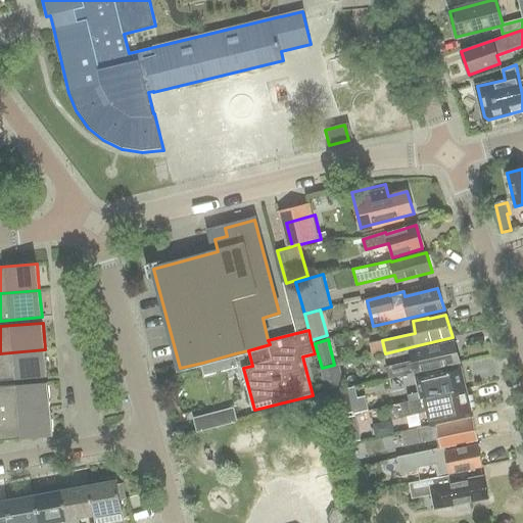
[(370,343),(373,355),(385,353),(382,340),(370,343)]
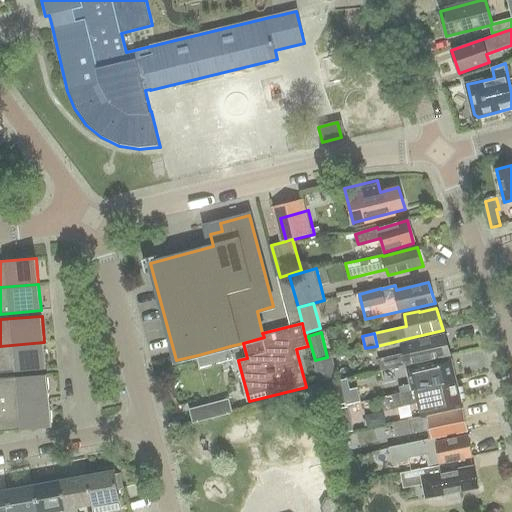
[(378,359),(381,371),(450,355),(444,334),(401,344),(404,353),(378,359)]
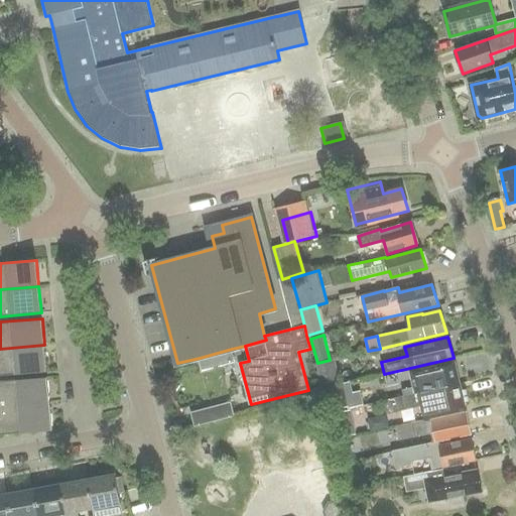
[(0,375),(47,371),(44,345),(0,349),(0,375)]
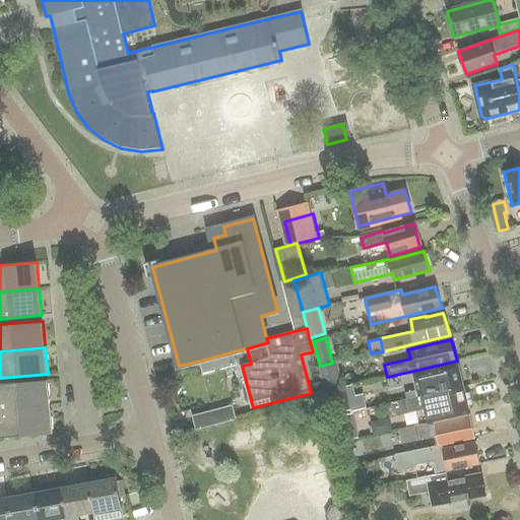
[(234,351),(201,361),(205,378),(239,369),(234,351)]
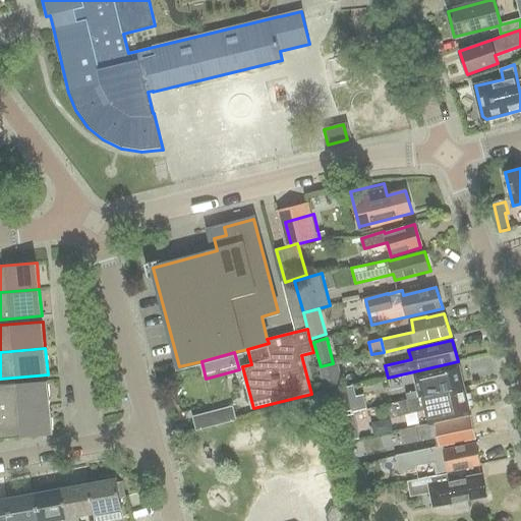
[(344,384),(338,362),(333,364),(333,363),(321,366),(319,367),(325,389),(344,384)]
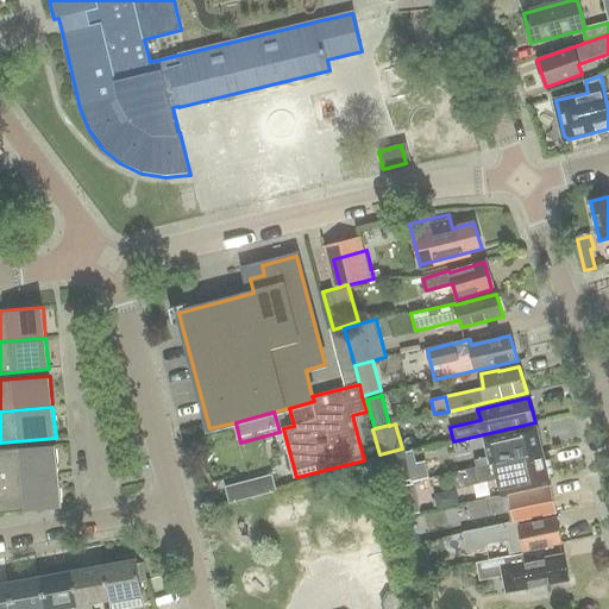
[(544,452),(537,427),(496,437),(483,439),(488,457),(475,460),(477,468),(544,452)]
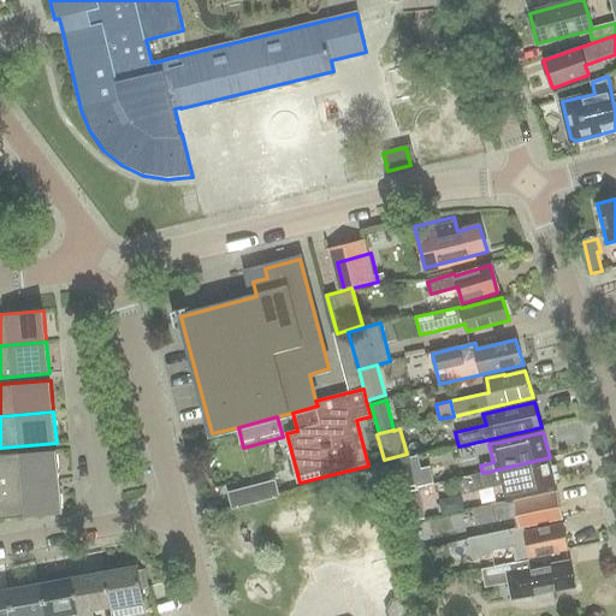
[(0,487),(60,481),(57,450),(0,455),(0,487)]
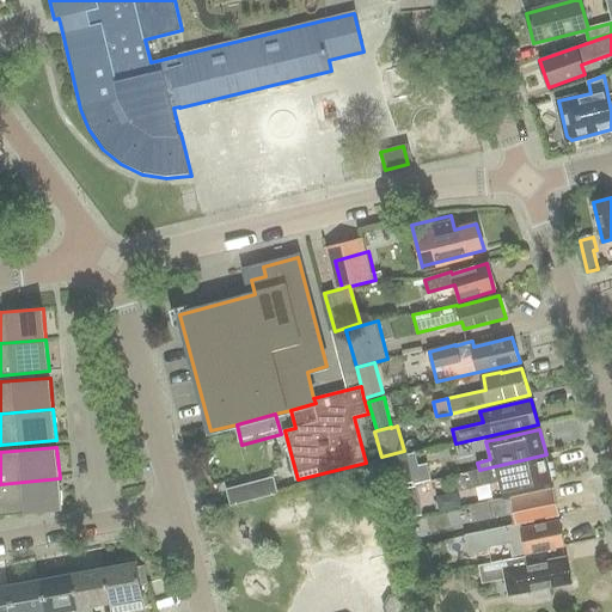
[(387,459),(393,487),(412,483),(407,454),(387,459)]
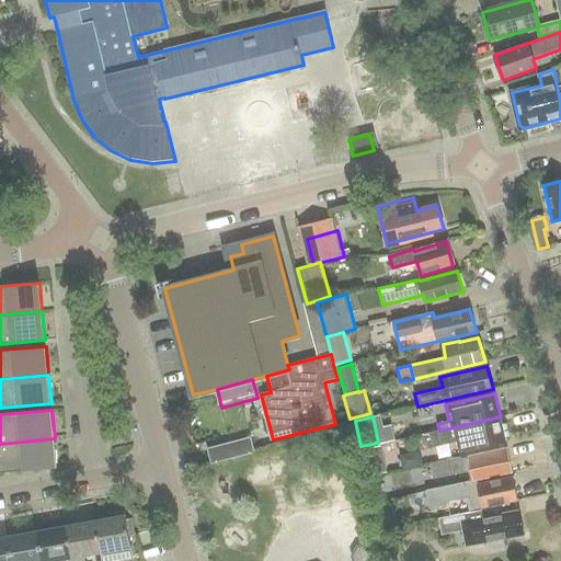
[(506,441),(501,416),(439,431),(418,436),(421,450),(458,442),(460,451),(506,441)]
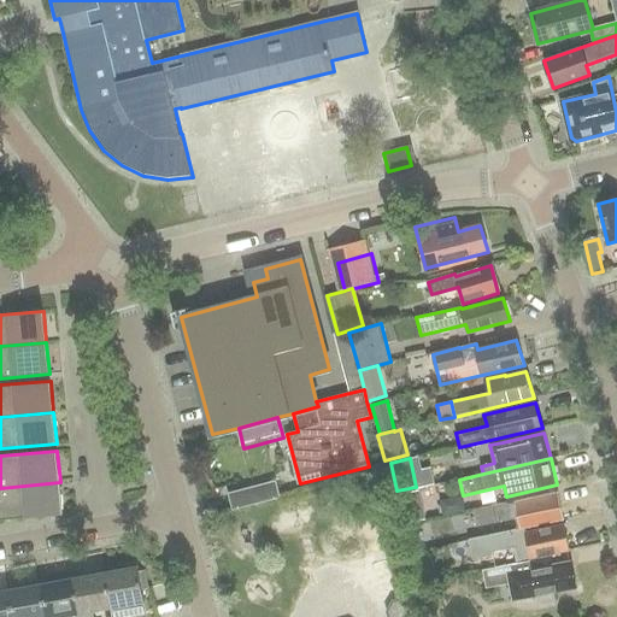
[(276,481),(244,489),(248,506),(281,498),(276,481)]
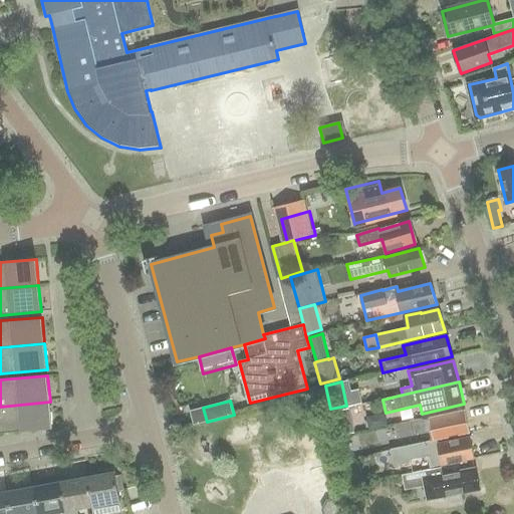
[(0,433),(52,429),(50,402),(0,407),(0,433)]
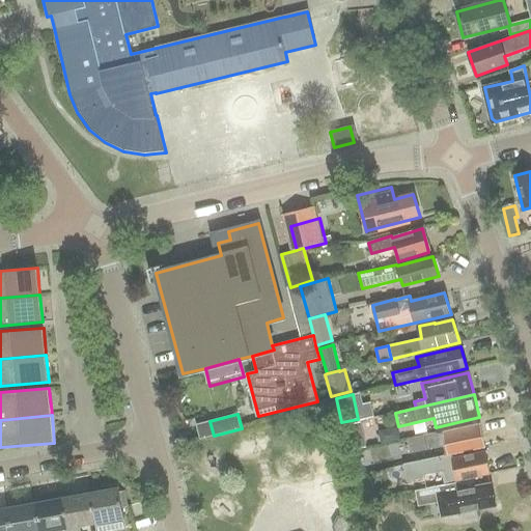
[(367,448),(362,424),(343,427),(348,452),(367,448)]
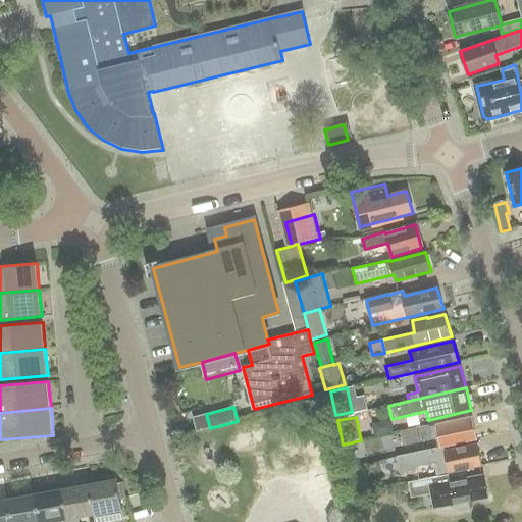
[(428,425),(400,431),(403,446),(439,437),(440,448),(445,447),(476,439),(472,417),(472,418),(436,425),(428,427),(428,425)]
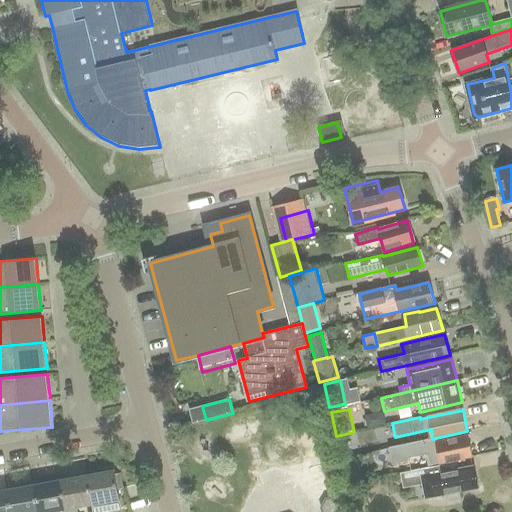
[(368,427),(384,424),(381,414),(366,417),(368,427)]
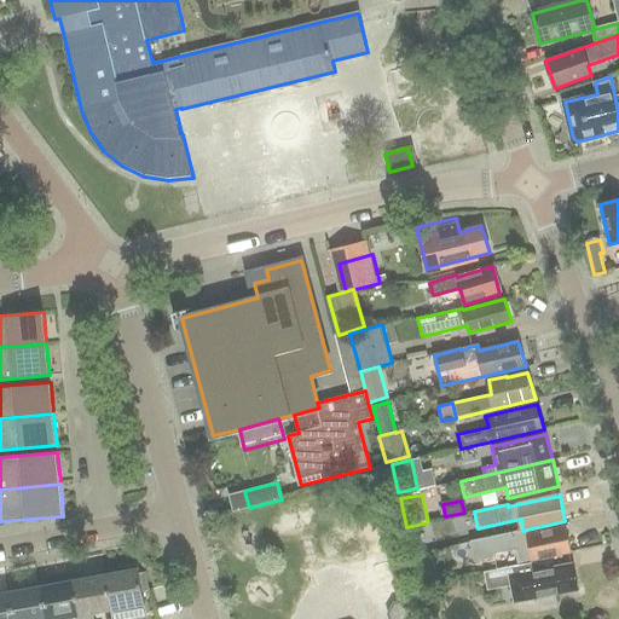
[(522,531),(472,541),(475,562),(496,557),(496,554),(516,550),(519,563),(532,561),(571,553),(566,526),(527,533),(527,530),(522,531)]
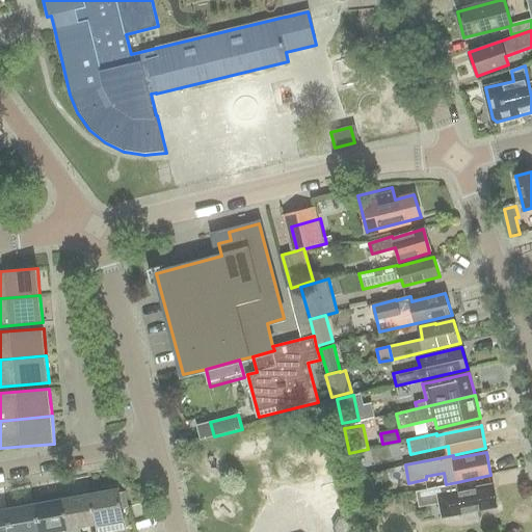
[(497,507),(493,484),(459,490),(458,483),(416,491),(419,507),(440,503),(443,517),(497,507)]
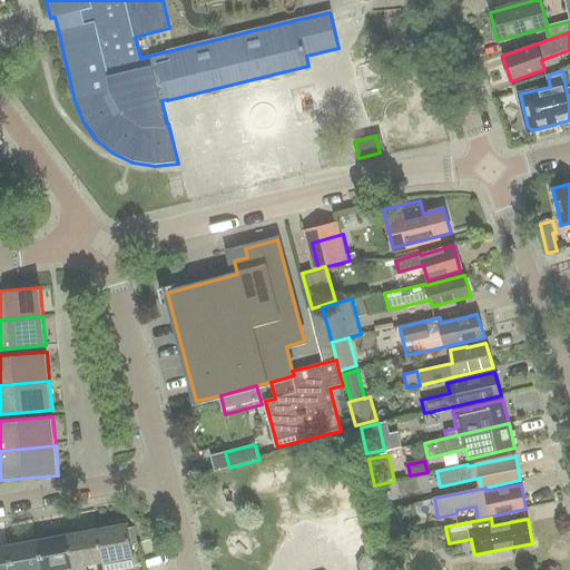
[(97,529),(104,561),(104,569),(110,569),(118,569),(116,559),(134,556),(131,544),(138,543),(135,527),(128,528),(128,523),(97,529)]
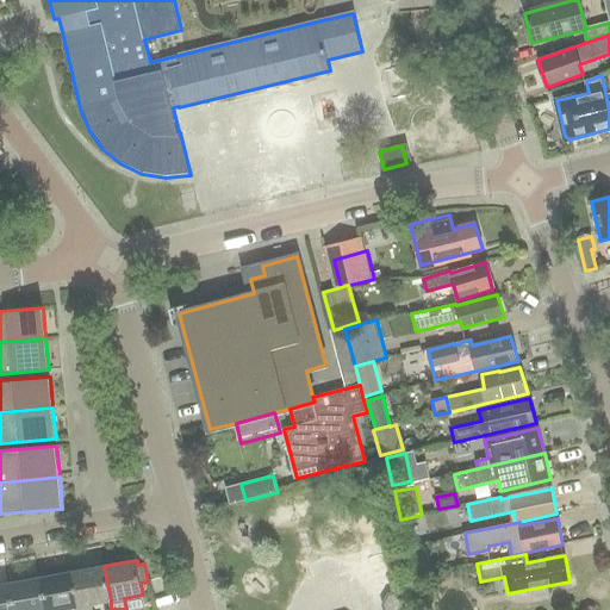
[(111,601),(104,566),(73,572),(79,609),(93,609),(92,604),(111,601)]
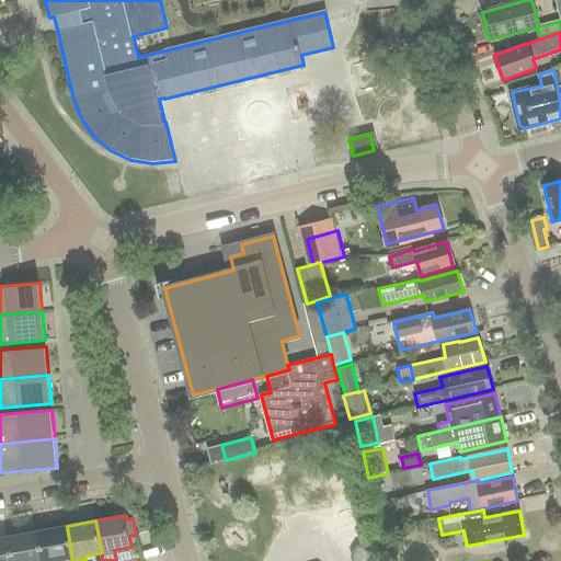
[(72,560),(67,526),(37,531),(42,560),(56,560),(71,558),(71,560),(72,560)]
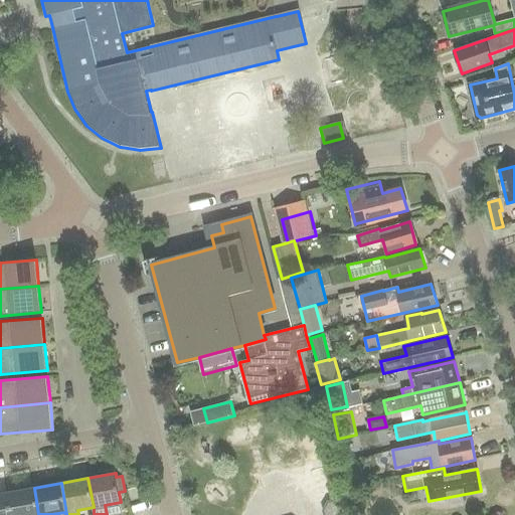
[(38,514),(34,488),(7,493),(10,514),(38,514)]
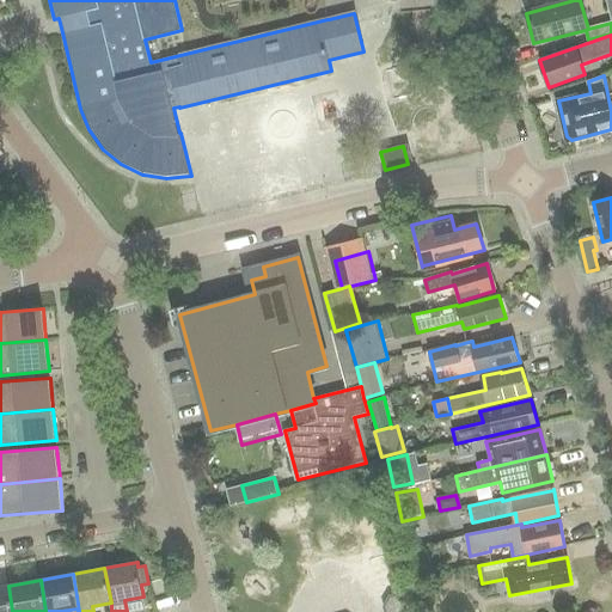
[(12,611),(8,586),(0,587),(0,611),(12,611)]
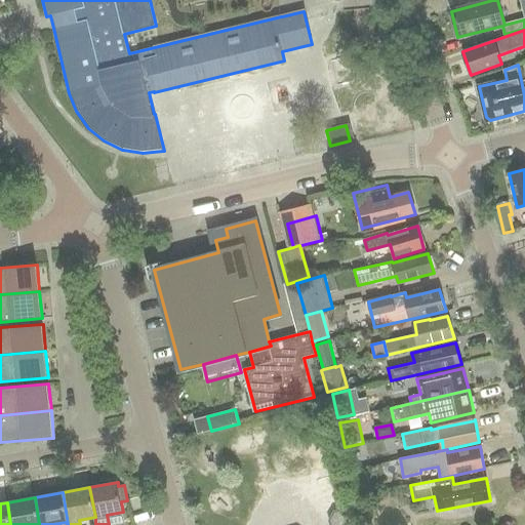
[(335,512),(339,524),(353,524),(355,524),(349,507),(335,512)]
